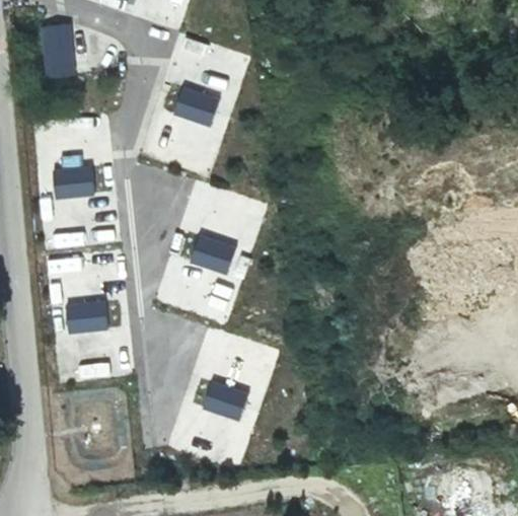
[(70,25),(42,26),(43,77),(71,76),(70,25)]
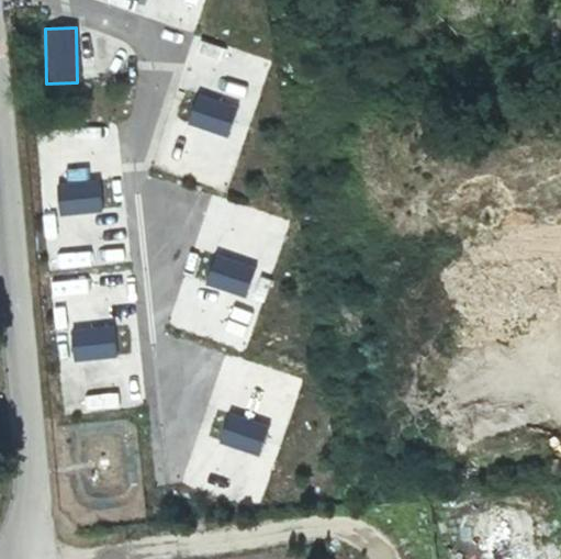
[(228,137),(236,105),(197,94),(188,126),(228,137)]
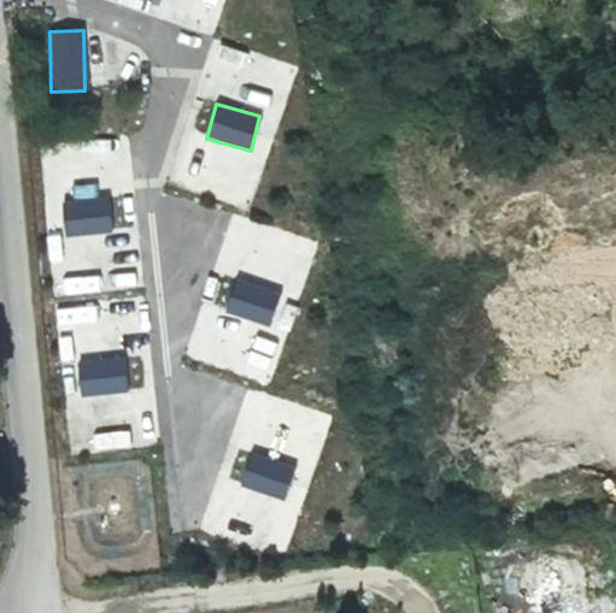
[(68,237),(113,229),(107,195),(62,204),(68,237)]
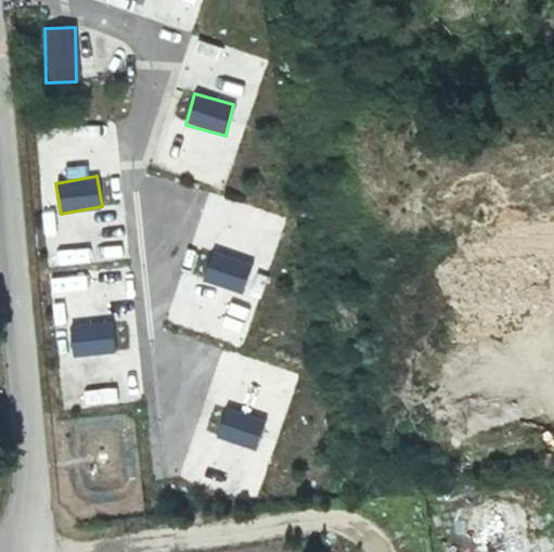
[(245,292),(252,262),(210,253),(204,282),(245,292)]
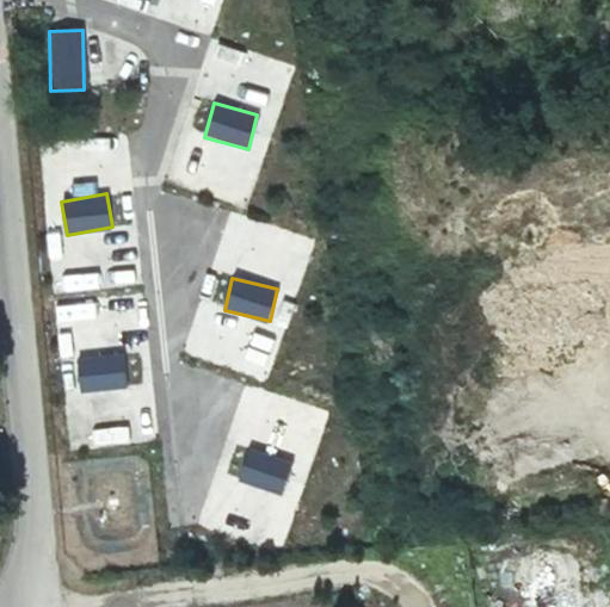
[(78,359),(79,391),(129,388),(127,355),(78,359)]
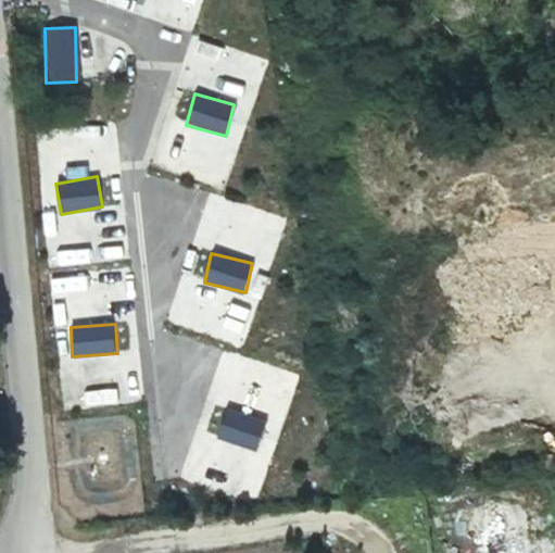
[(224,410),(217,440),(257,450),(265,419),(224,410)]
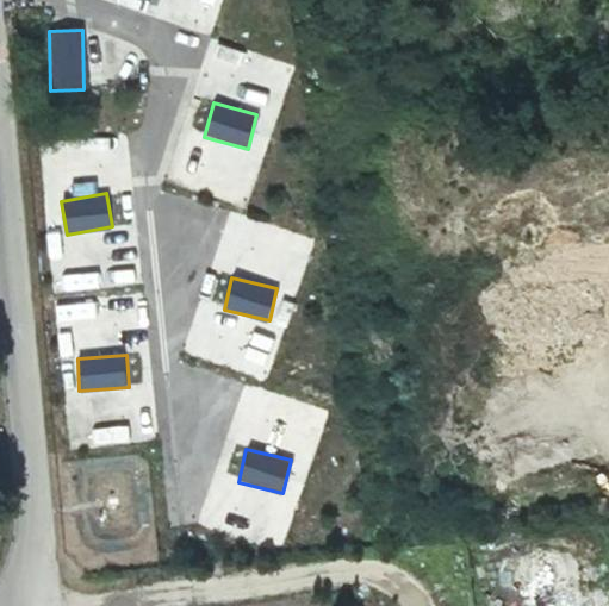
All buildings are outlined.
